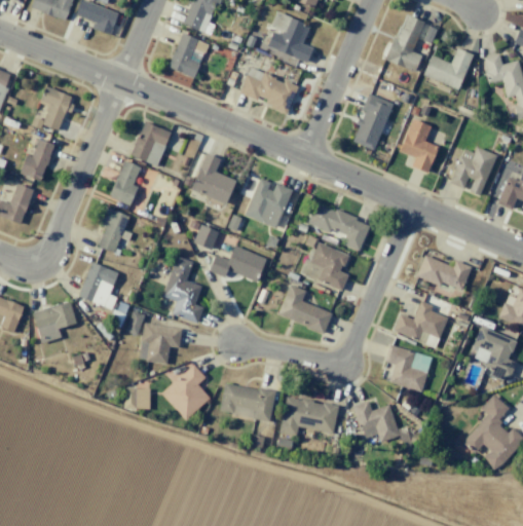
[(74,0),(66,21),(31,7),(33,0),(74,0)]
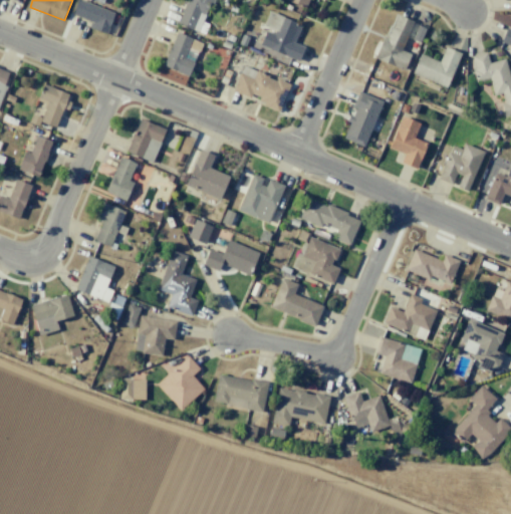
[(79,0),(82,0),(116,12),(108,34),(90,27),(92,21),(74,14),(79,0)]
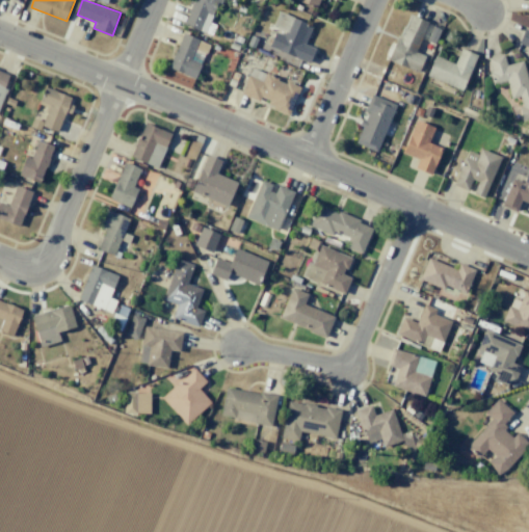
[(223,0),(220,7),(218,6),(211,22),(217,25),(213,35),(186,24),(195,0),(223,0)]
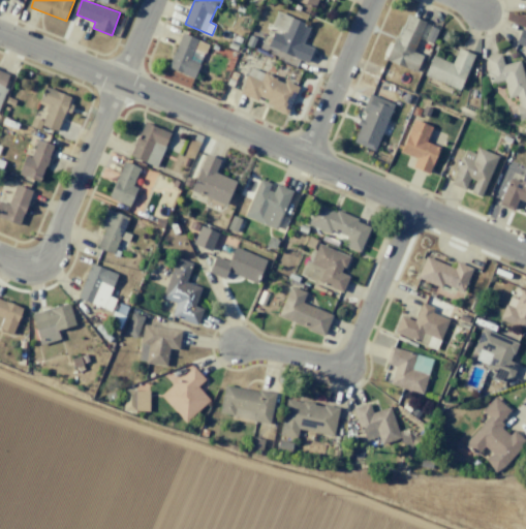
[(319,0),(316,8),(297,0),(319,0)]
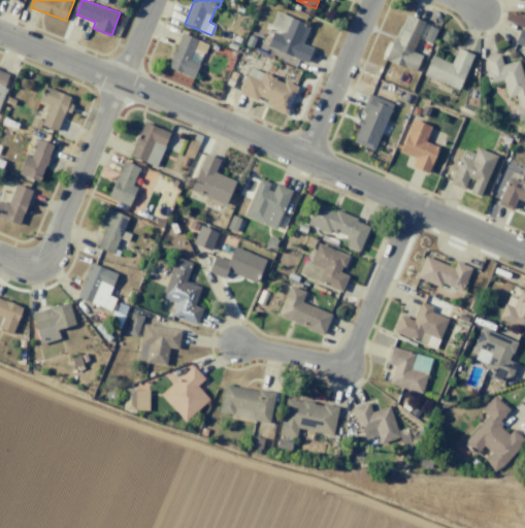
[(279,11),(312,26),(303,44),(315,48),(308,64),(268,46),(274,31),(283,34),(285,30),(273,26),(279,11)]
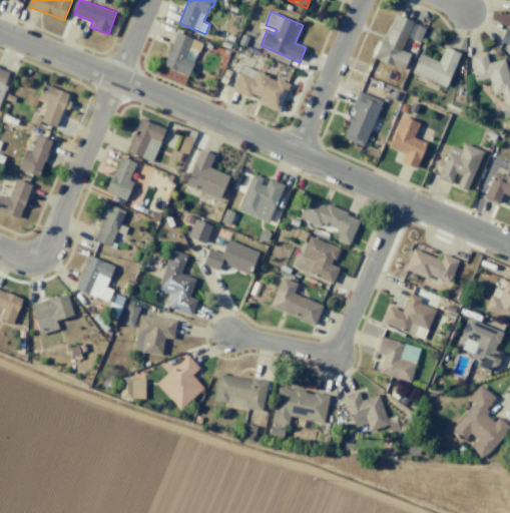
[(399,14),(416,21),(404,49),(412,52),(405,70),(376,58),(385,36),(389,38),(399,14)]
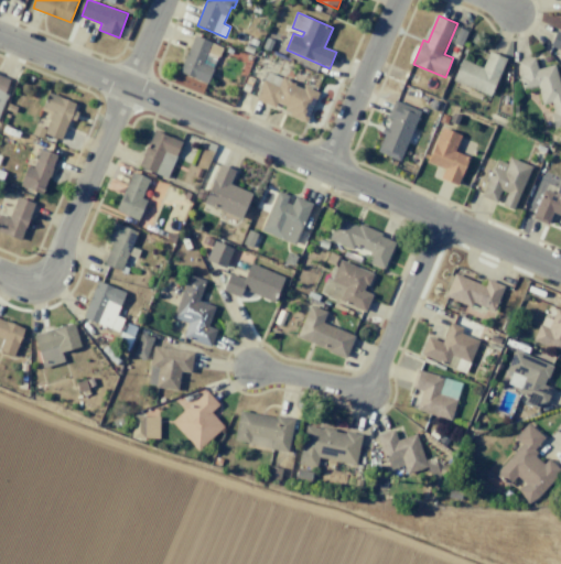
[(560,51),(550,46),(558,30),(560,31),(560,51)]
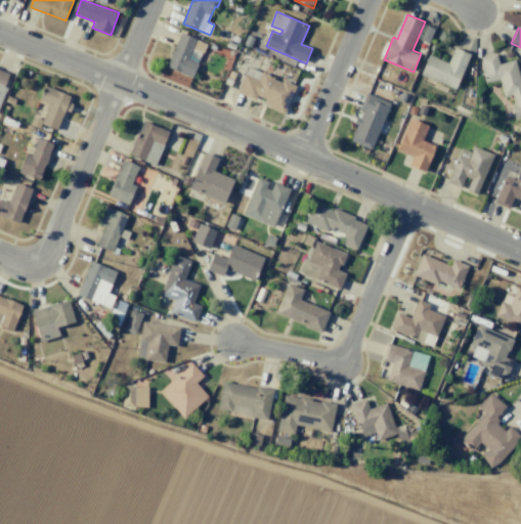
[(182,33),(198,40),(189,59),(200,63),(193,78),(167,67),(182,33)]
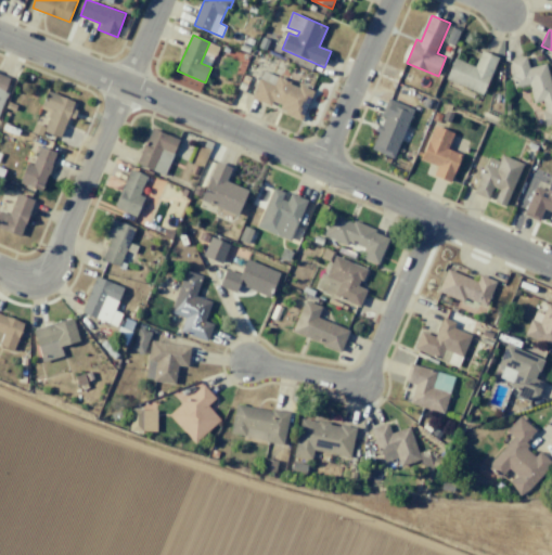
[(483,50),(499,56),(484,93),(448,78),(457,59),(476,66),(483,50)]
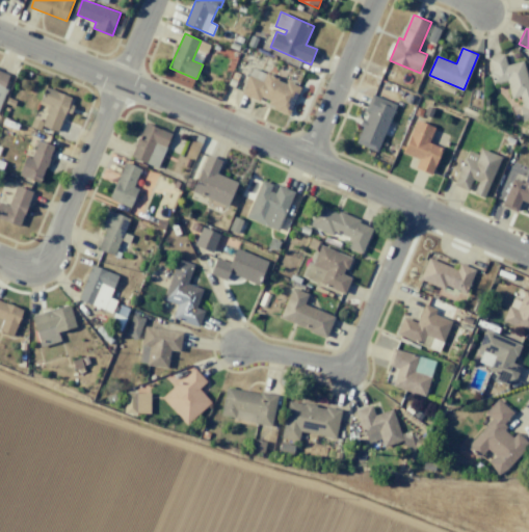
[(509,65),(525,60),(528,73),(528,121),(525,122),(520,105),(524,106),(521,96),(512,98),(507,80),(496,83),(492,73),(495,72),(491,58),(505,53),(509,65)]
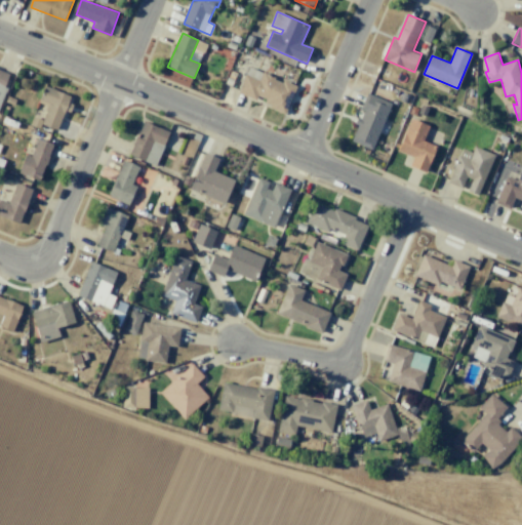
[(251,68),(264,73),(265,72),(276,77),(275,79),(284,83),(285,80),(298,86),(286,115),(270,108),(271,105),(265,102),(266,98),(258,95),(256,99),(239,92),(246,74),(248,75),(251,68)]
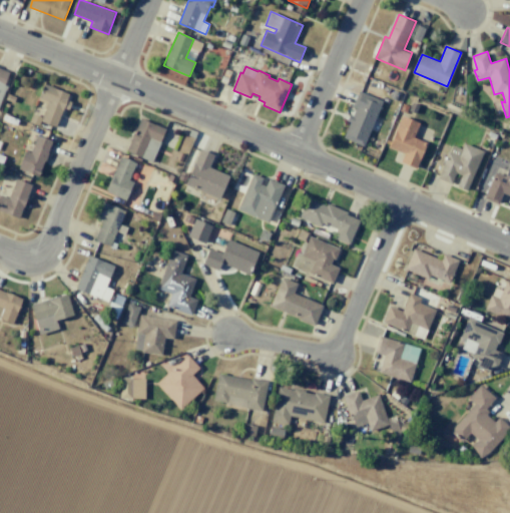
[(0,67),(10,71),(5,84),(8,85),(0,105),(0,67)]
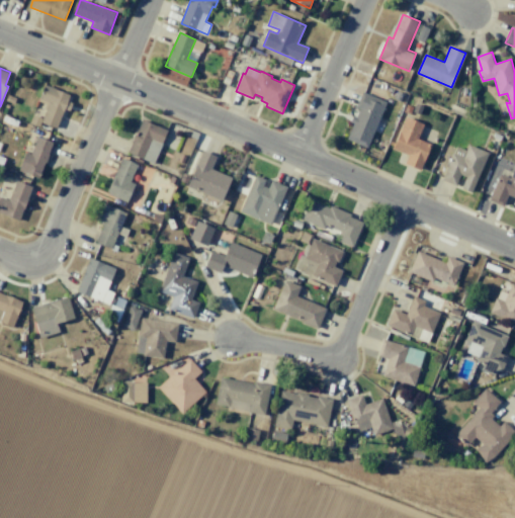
[(65,108),(70,110),(73,102),(69,100),(72,94),(45,84),(38,101),(47,104),(45,109),(47,110),(44,118),(34,115),(30,123),(40,126),(43,121),(58,126),(65,108)]
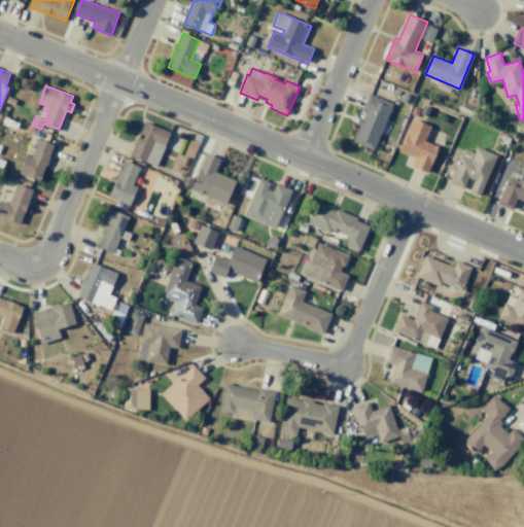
[(370,94),(393,103),(374,151),(353,143),(367,111),(363,109),(370,94)]
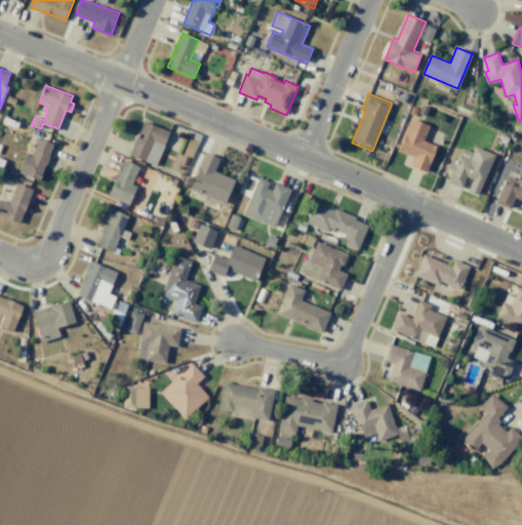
[(412,118),(432,126),(426,140),(439,147),(427,172),(411,165),(415,157),(398,150),(412,118)]
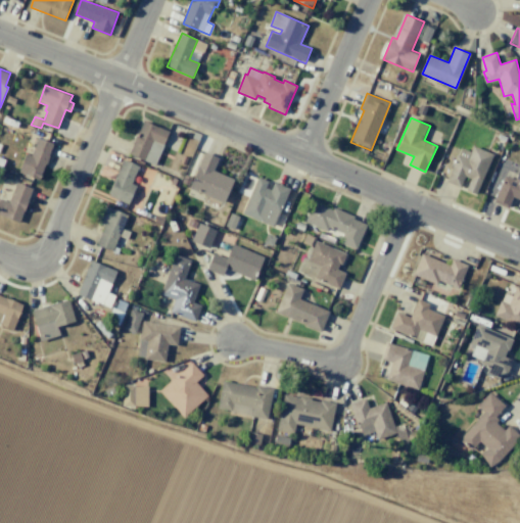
[(171,131),(156,164),(131,153),(145,120),(171,131)]
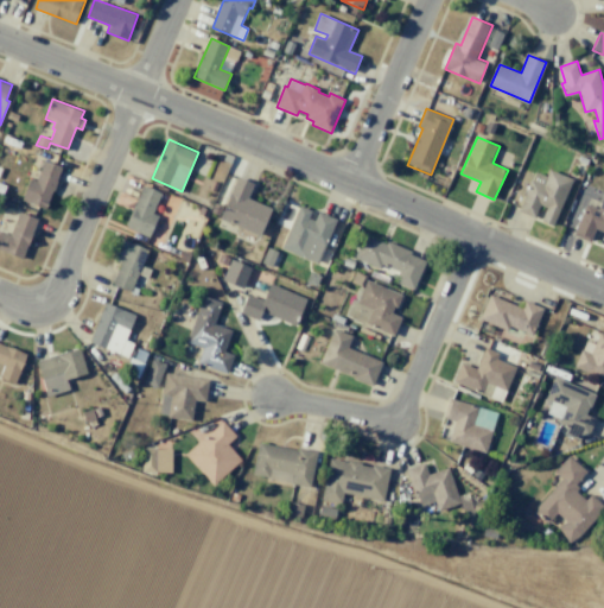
[(58,156),(55,164),(63,166),(48,209),(23,200),(31,178),(38,181),(49,152),(58,156)]
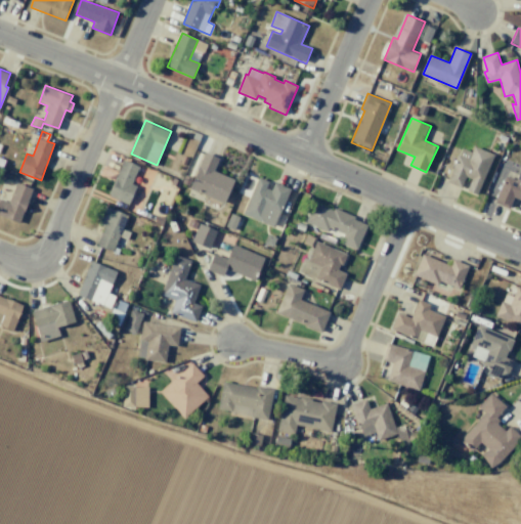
[(476,147),(494,155),(478,195),(468,191),(473,179),(467,177),(463,187),(448,181),(463,147),(474,153),(476,147)]
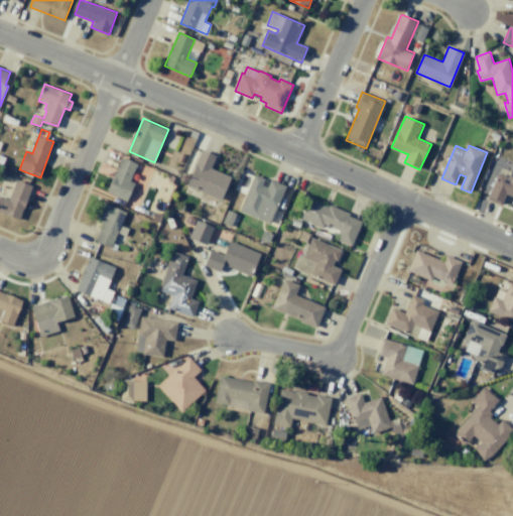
[(203,150),(217,155),(211,167),(232,176),(222,201),(187,185),(203,150)]
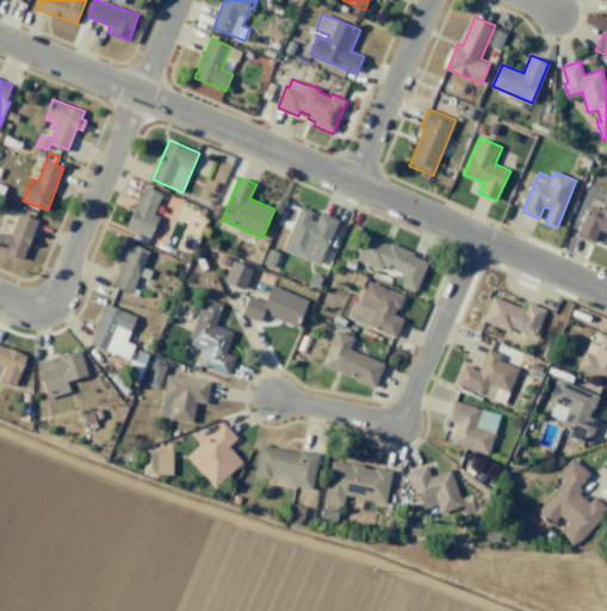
[(161,216),(152,239),(127,228),(144,185),(163,193),(155,214),(161,216)]
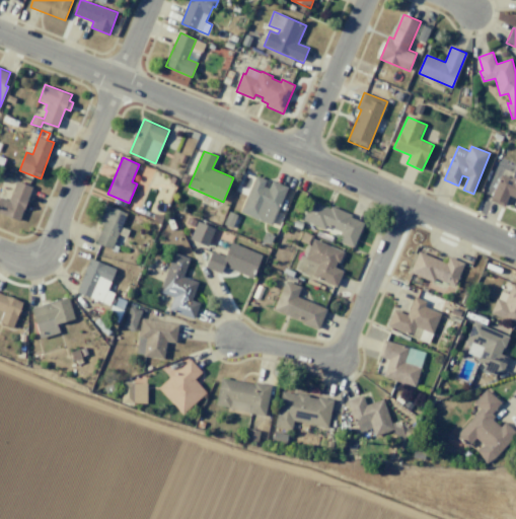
[(515,198),(510,196),(506,207),(491,201),(502,172),(514,177),(515,174),(515,198)]
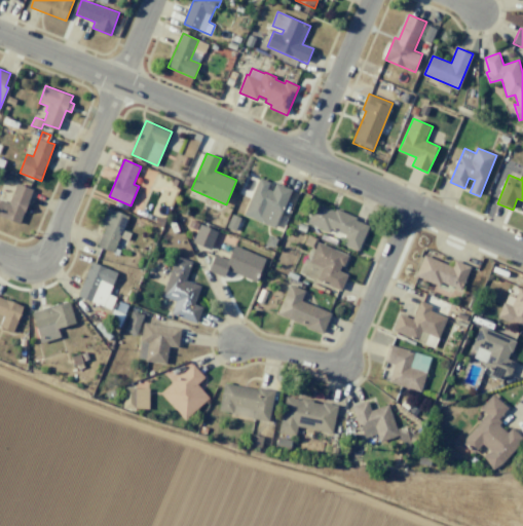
[(276,227),(292,190),(276,183),(273,190),(268,188),(271,182),(261,178),(246,214),(276,227)]
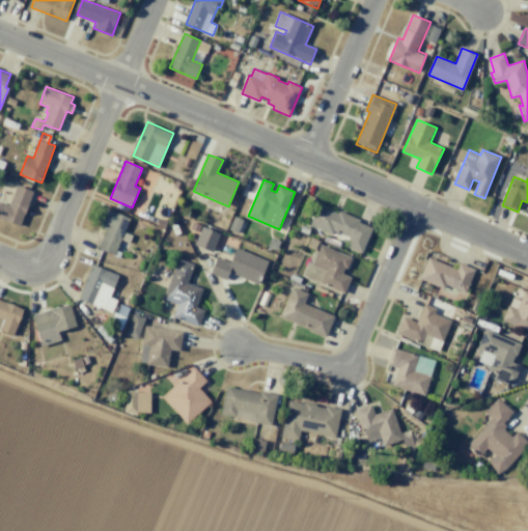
[(19,185),(34,191),(21,226),(0,218),(0,201),(10,205),(19,185)]
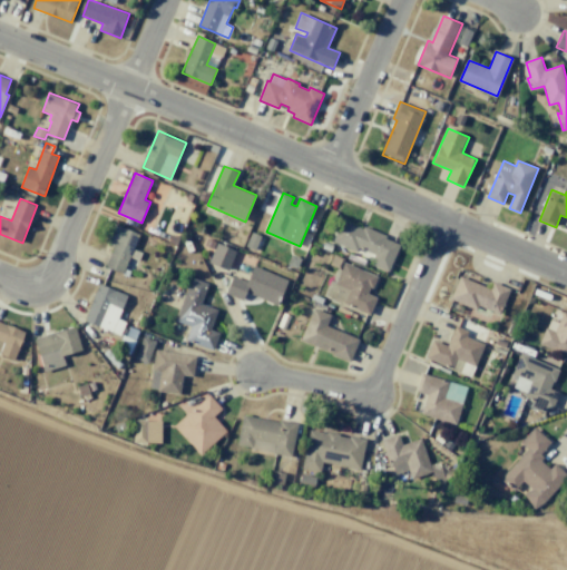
[(365,226),(388,236),(387,238),(401,244),(390,272),(372,264),(377,255),(360,247),(358,251),(334,242),(343,220),(364,228),(365,226)]
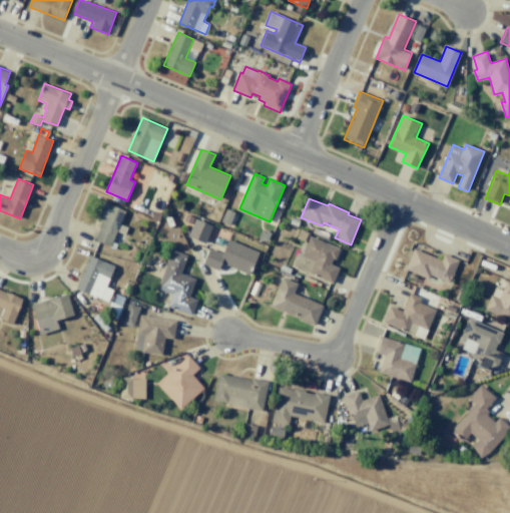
[(112,246),(126,210),(105,202),(98,218),(103,221),(95,239),(112,246)]
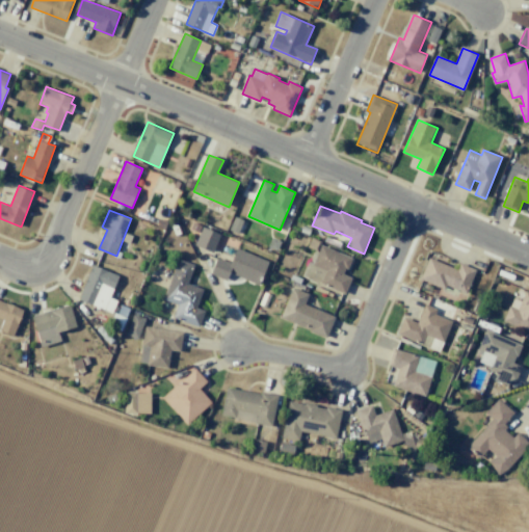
[(236,216),(244,220),(239,234),(231,230),(236,216)]
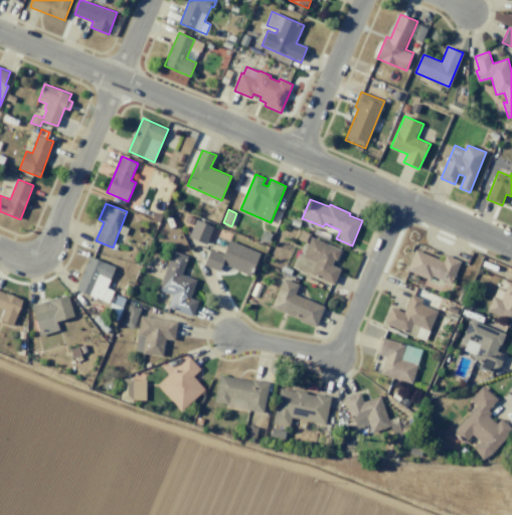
[(188,215),(196,218),(193,224),(185,221),(188,215)]
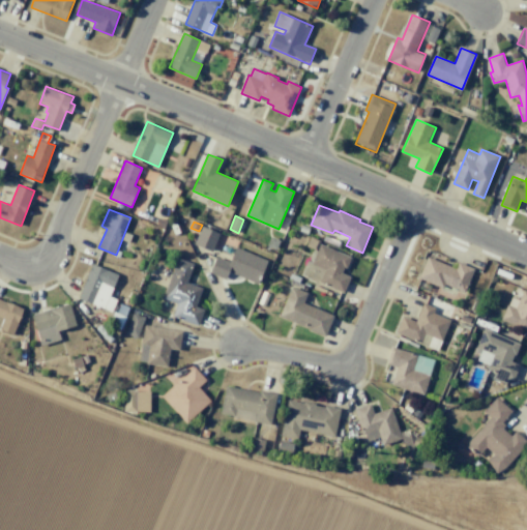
[(203,226),(221,233),(213,252),(196,244),(203,226)]
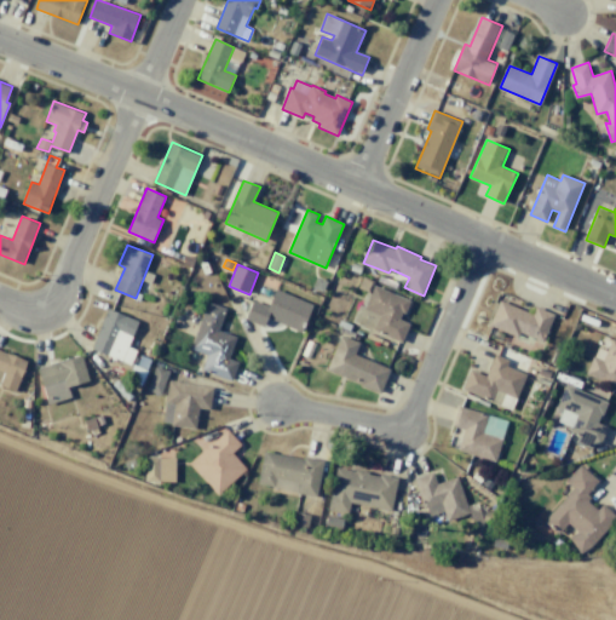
[(318,276),(329,281),(324,292),(314,287),(318,276)]
